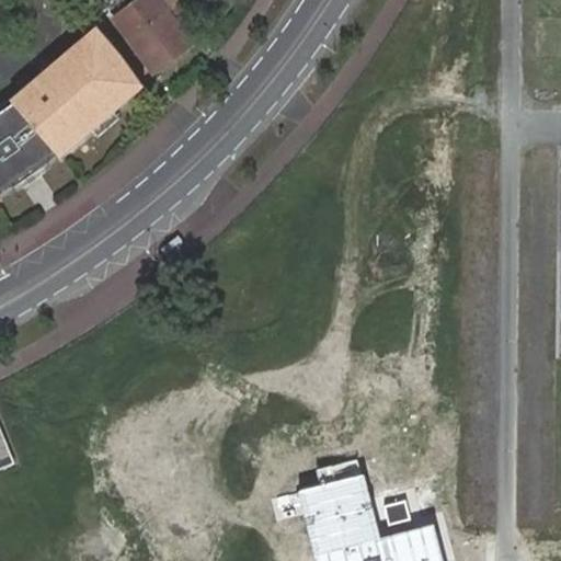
[(180,6),(168,15),(191,46),(203,37),(180,6)]
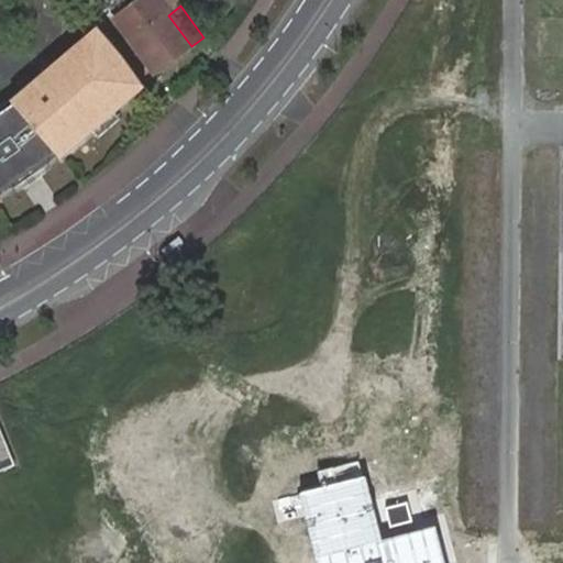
[(127,34),(133,43),(168,15),(162,7),(127,34)]
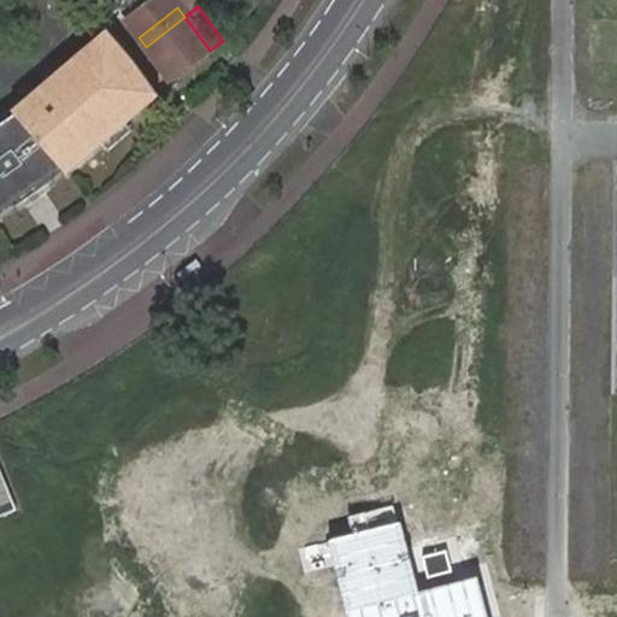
[(184,17),(146,47),(170,81),(210,51),(184,17)]
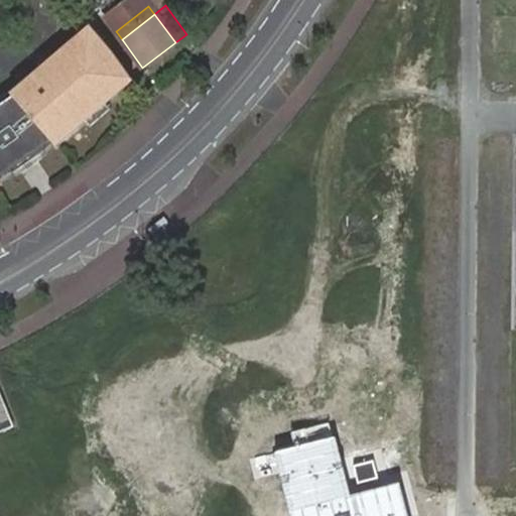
[(36,71),(32,74),(59,129),(66,140),(86,122),(106,105),(133,82),(93,24),(48,60),(52,65),(40,75),(36,71)]
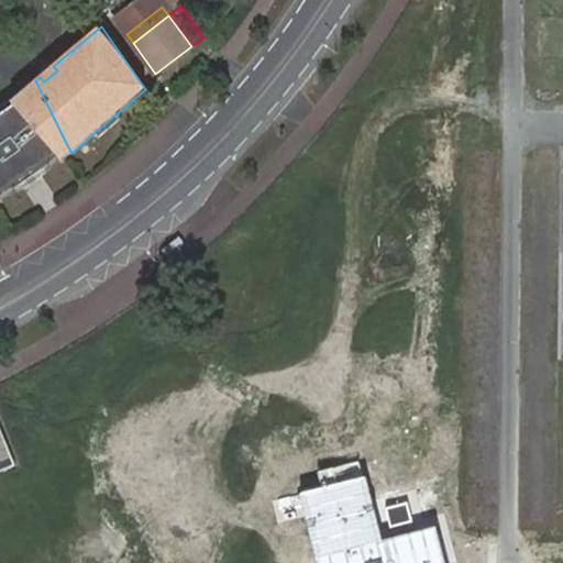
[(57,70),(53,66),(40,77),(44,81),(57,70)]
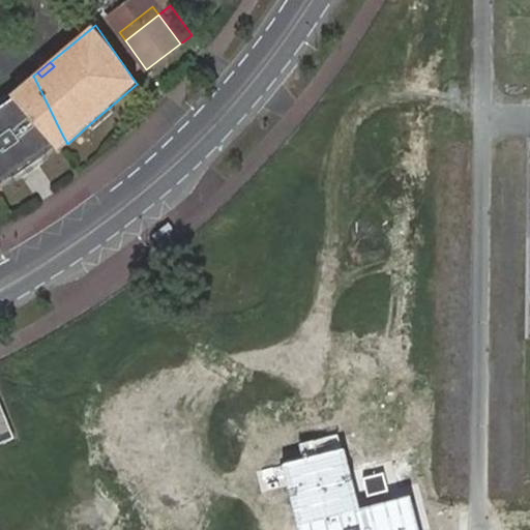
[(0,192),(0,185),(19,173),(15,167),(31,156),(35,162),(55,147),(58,151),(67,144),(61,133),(33,76),(9,95),(13,101),(0,110),(0,194),(1,194),(0,192)]
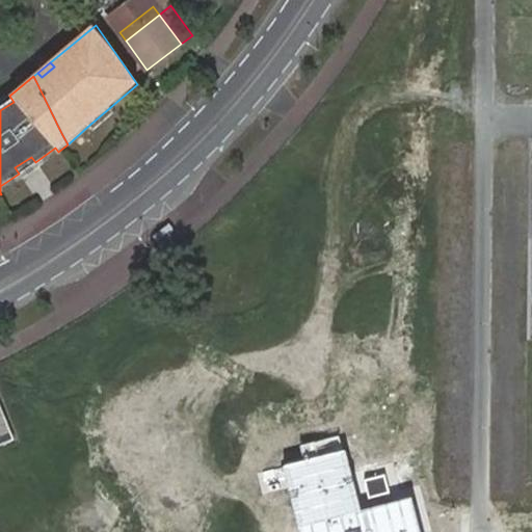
[(114,114),(109,108),(88,126),(92,132),(114,114)]
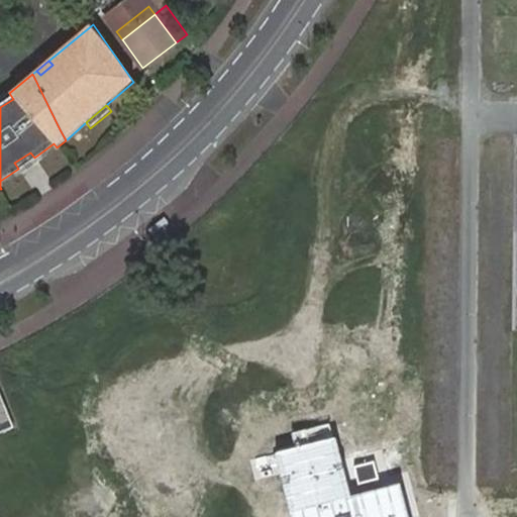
[(14,163),(18,169),(34,158),(30,152),(14,163)]
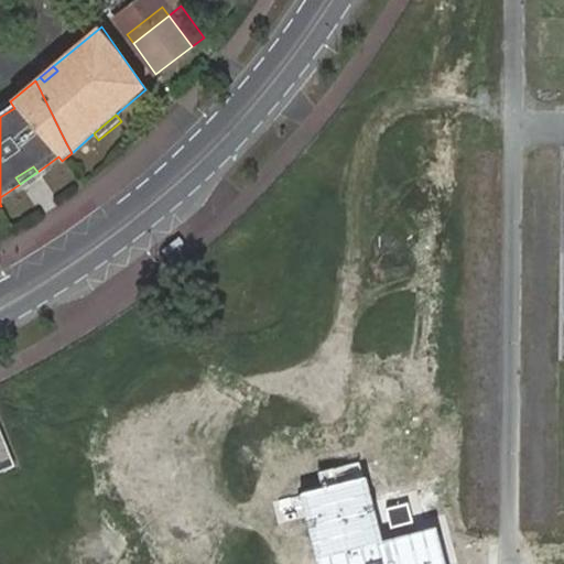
[(0,427),(0,472),(17,466),(0,427)]
